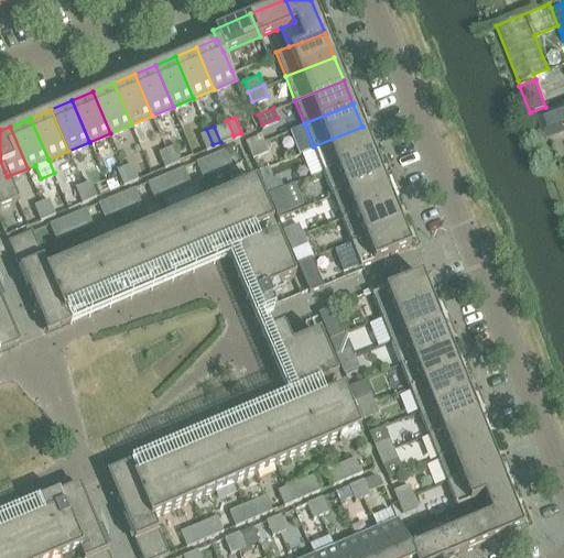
[(371,150),(362,127),(313,146),(322,170),(371,150)]
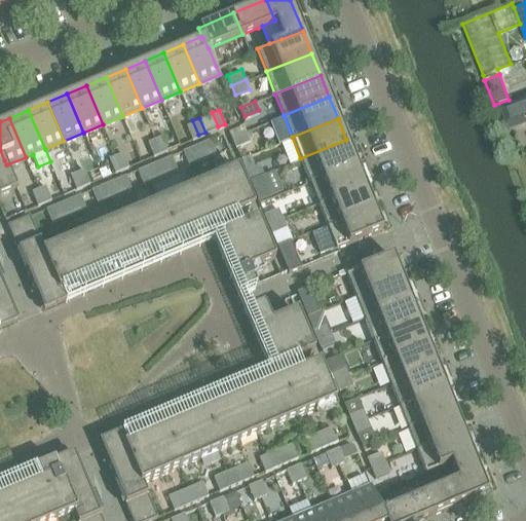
[(198,135),(192,120),(186,123),(192,138),(198,135)]
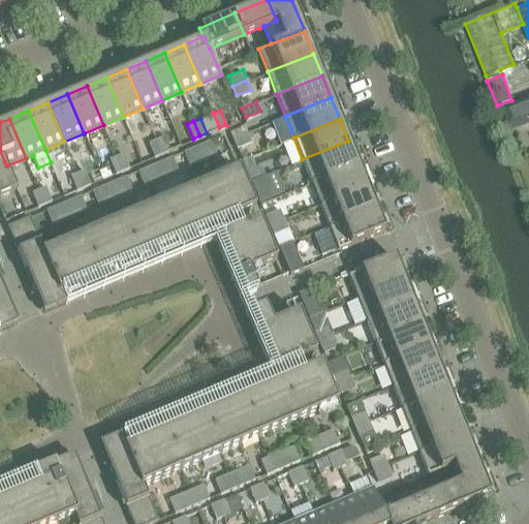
[(251,141),(247,130),(232,136),(237,147),(251,141)]
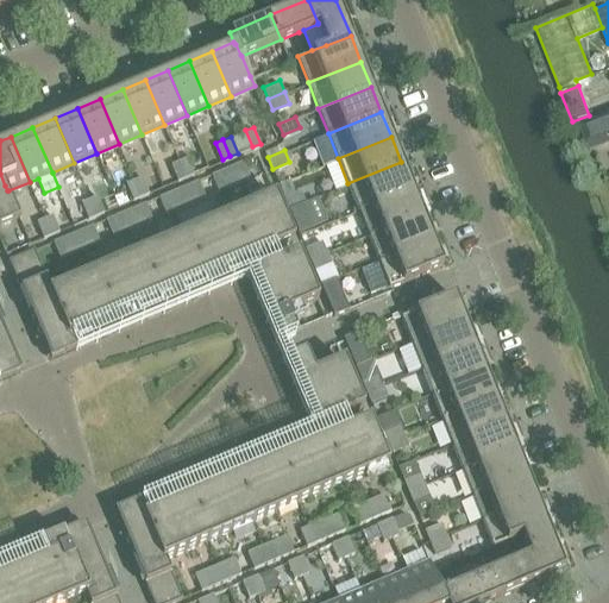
[(193,171),(186,155),(179,158),(186,175),(193,171)]
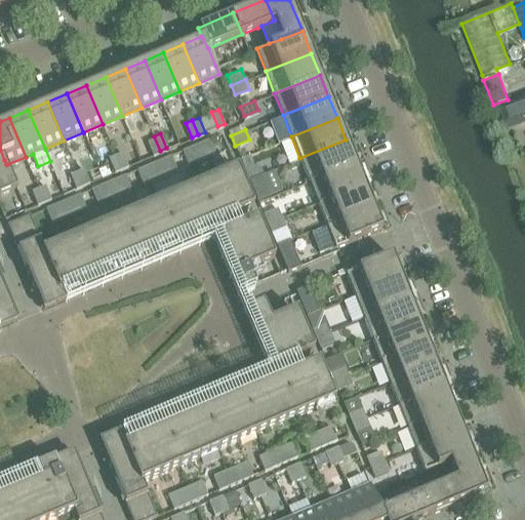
[(160,151),(154,136),(147,140),(153,154),(160,151)]
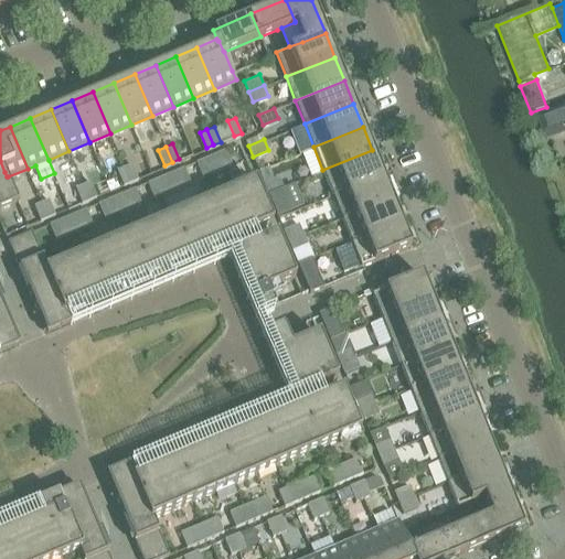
[(232,162),(225,147),(217,150),(224,165),(232,162)]
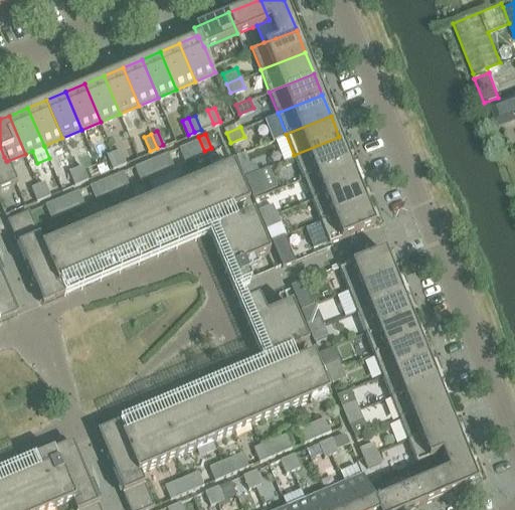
[(204,151),(198,137),(191,140),(197,154),(204,151)]
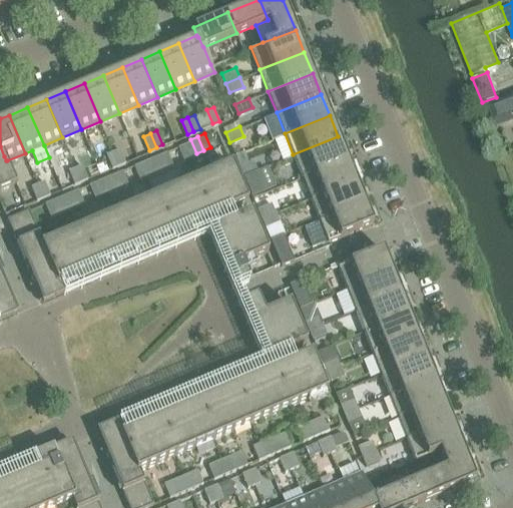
[(347,157),(338,136),(293,154),(302,175),(347,157)]
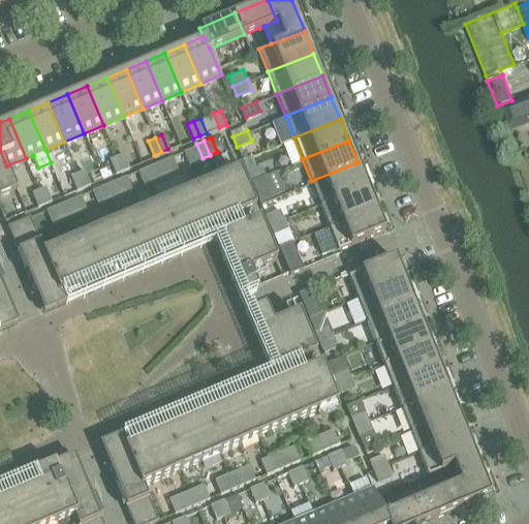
[(203,158),(196,144),(190,147),(196,161),(203,158)]
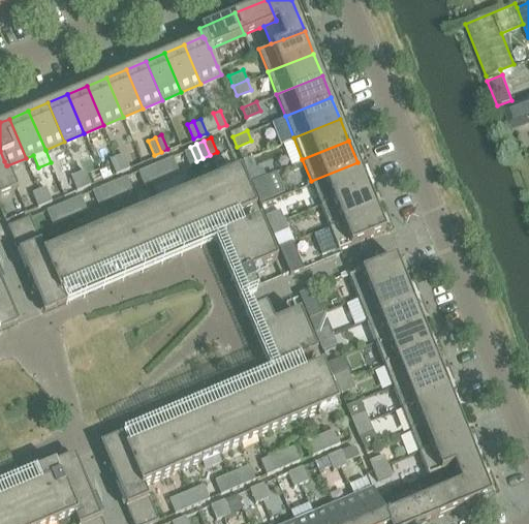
[(196,161),(190,147),(183,150),(189,164),(196,161)]
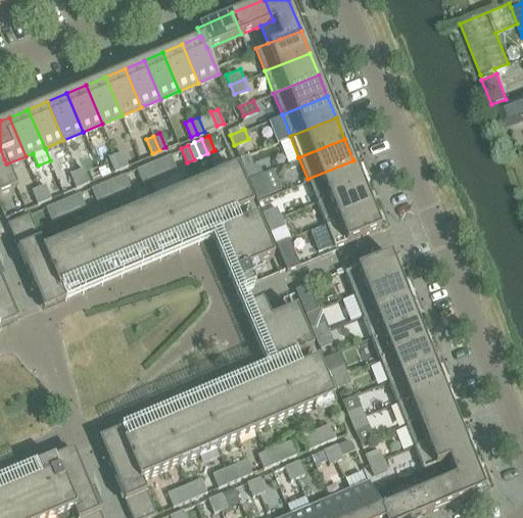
[(128,163),(122,149),(114,152),(121,167),(128,163)]
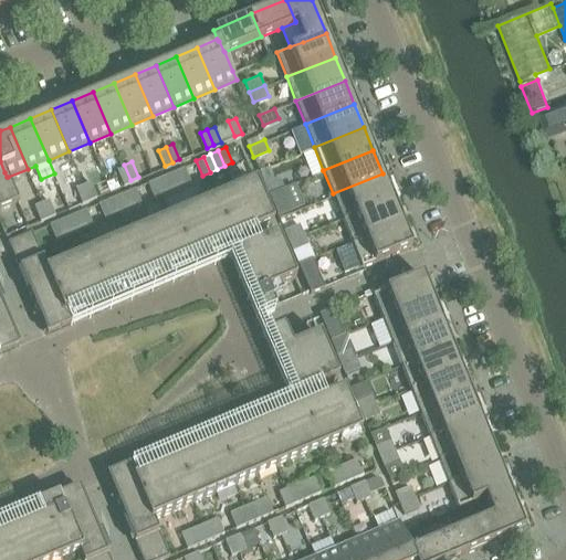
[(270,176),(279,172),(274,162),(265,166),(270,176)]
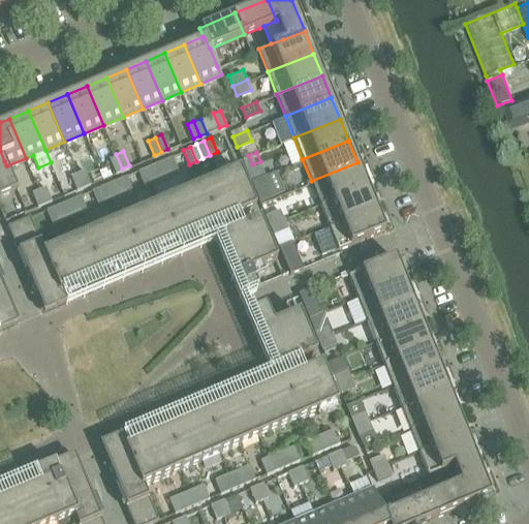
[(122,168),(116,154),(109,157),(115,172),(122,168)]
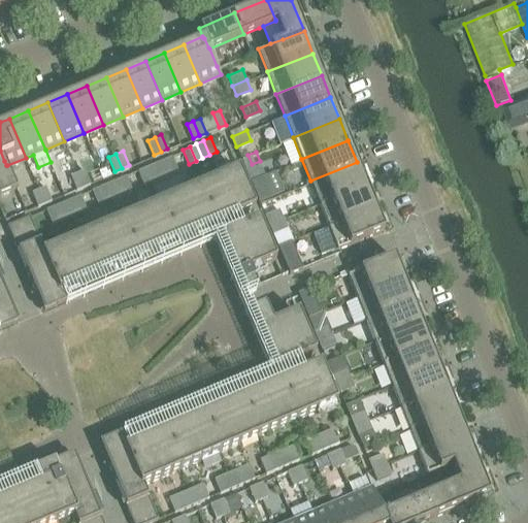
[(177,168),(171,154),(165,157),(171,171),(177,168)]
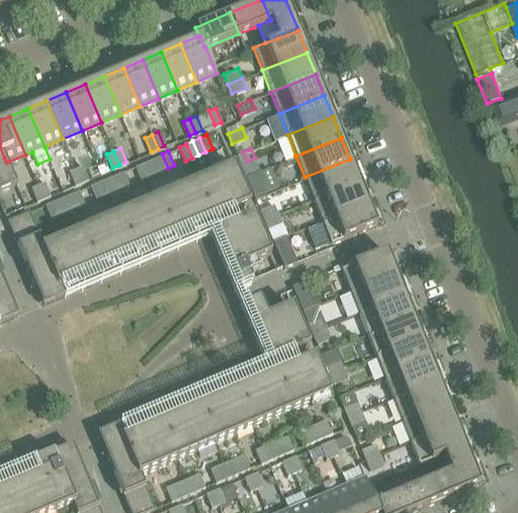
[(168,168),(162,154),(155,157),(161,171),(168,168)]
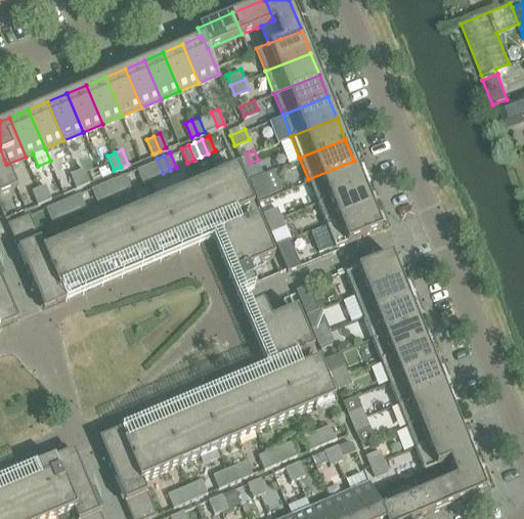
[(163,173),(157,159),(149,162),(156,176),(163,173)]
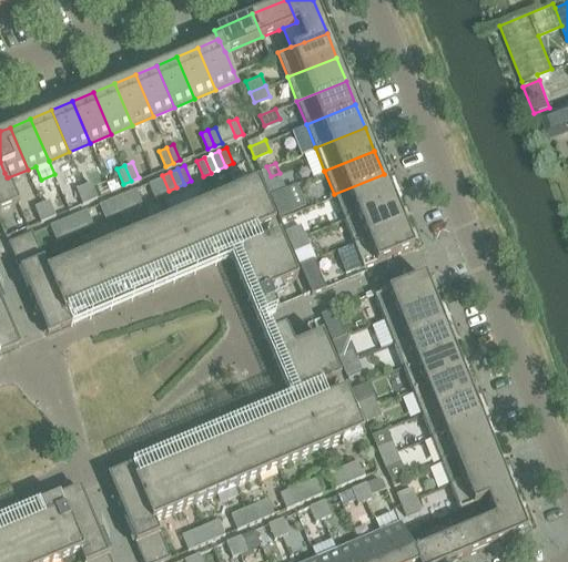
[(0,207),(18,200),(8,177),(7,177),(4,173),(0,174),(0,207)]
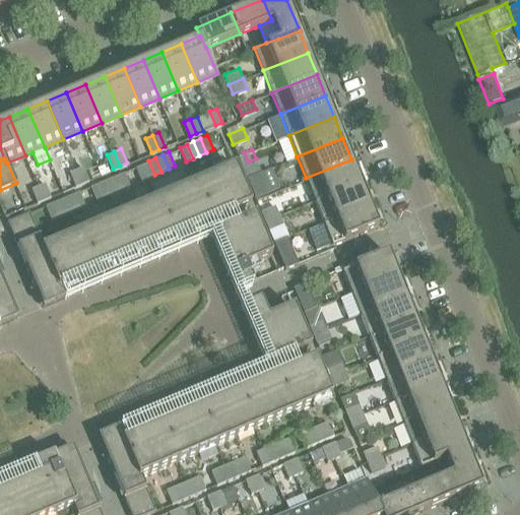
[(360,182),(351,159),(306,178),(314,199),(360,182)]
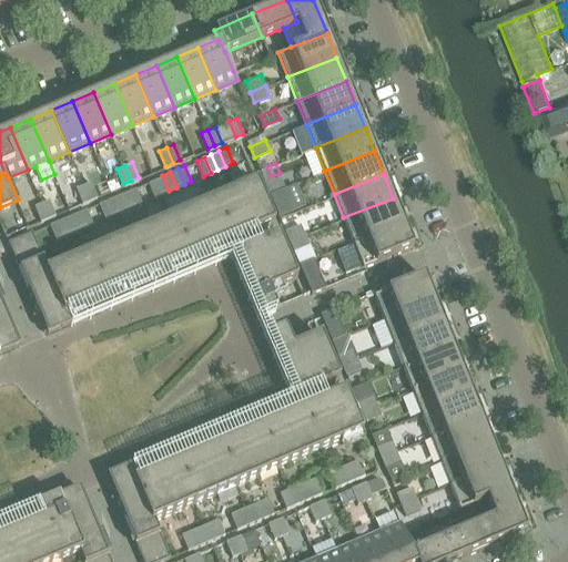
[(169,191),(162,175),(155,179),(162,194),(169,191)]
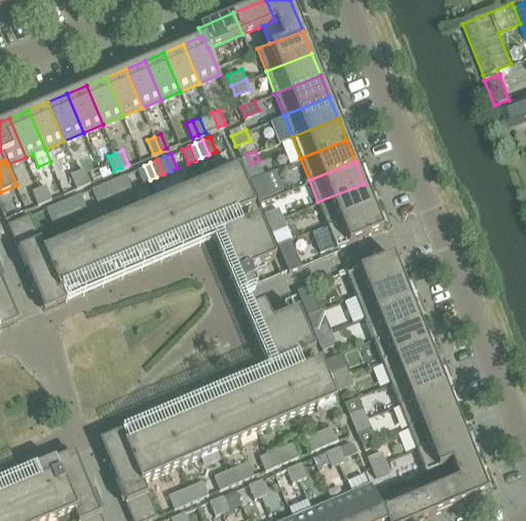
[(263,173),(259,163),(245,170),(249,179),(263,173)]
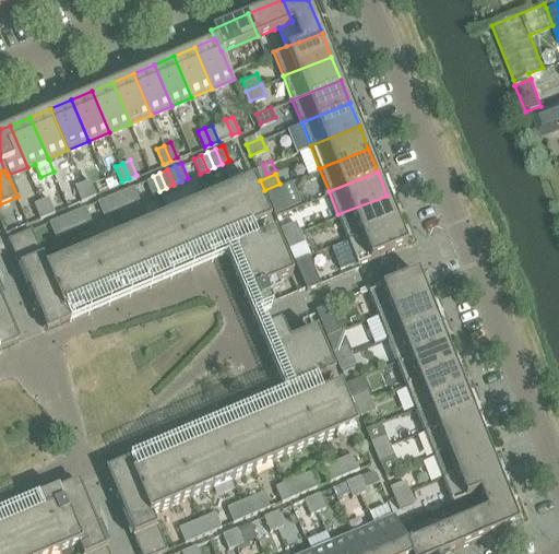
[(159,191),(153,176),(145,179),(152,195),(159,191)]
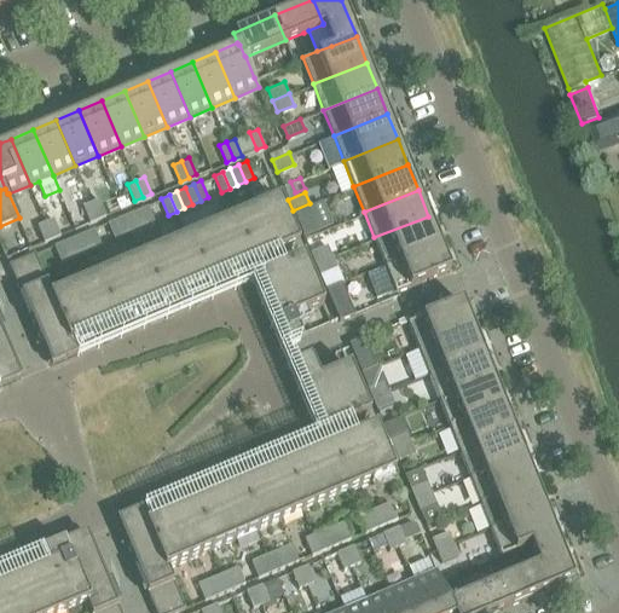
[(77,352),(71,339),(298,242),(278,196),(51,293),(34,252),(7,262),(51,364),(77,352)]
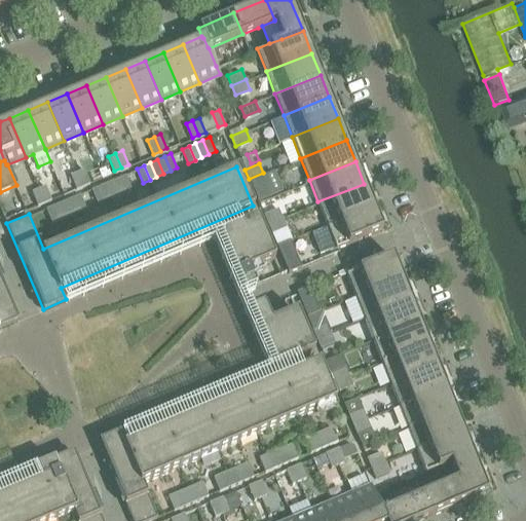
[(89,181),(83,166),(76,170),(82,184),(89,181)]
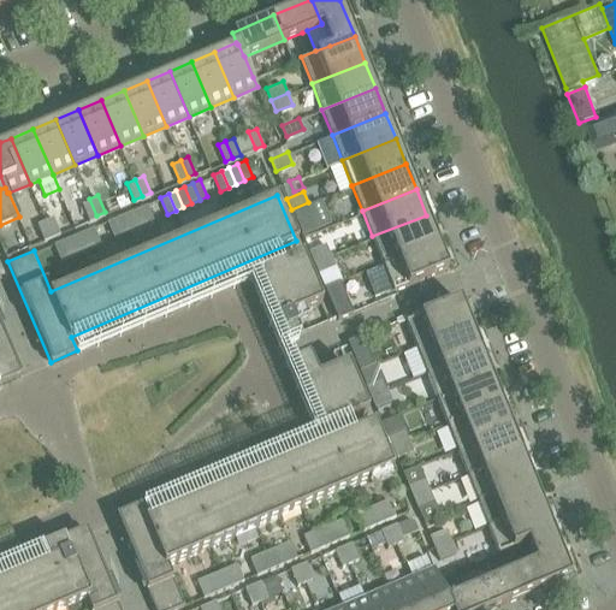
[(96,215),(89,199),(82,202),(89,219),(96,215)]
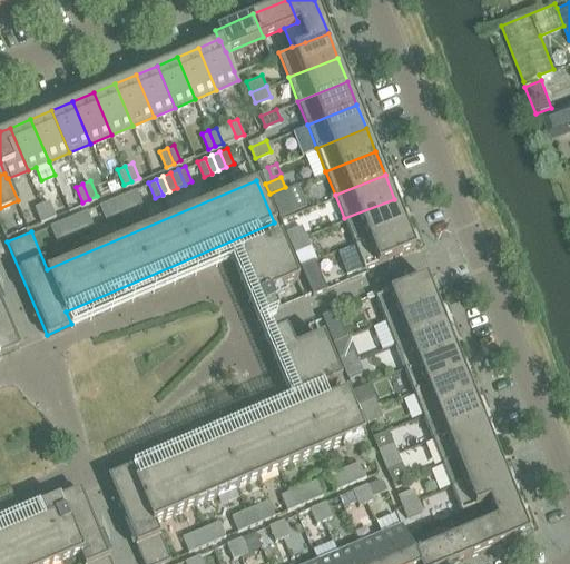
[(143,203),(136,187),(128,190),(135,206),(143,203)]
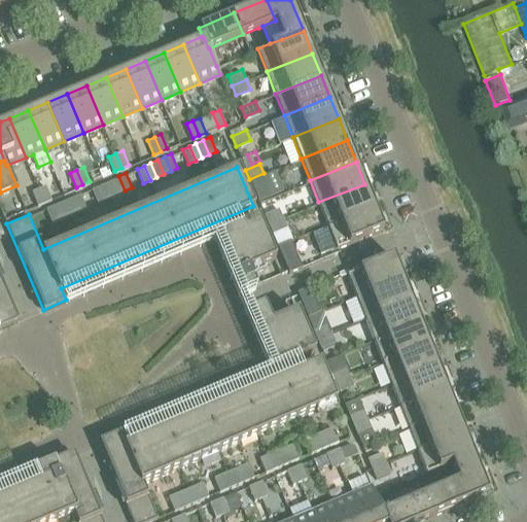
[(269,183),(265,173),(264,173),(249,179),(254,189),(269,183)]
